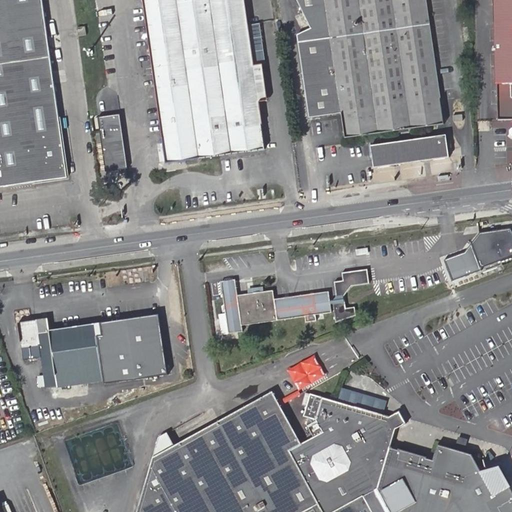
[(0,0),(0,183),(67,175),(42,0),(0,0)]
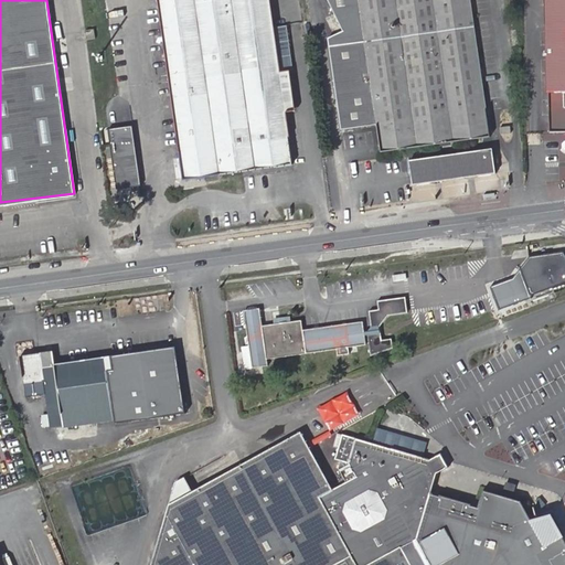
[(237,172),(213,0),(160,0),(185,180),(237,172)]
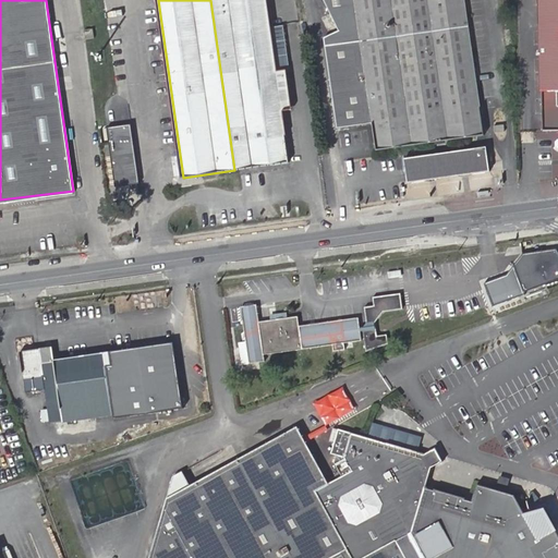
[(268,0),(210,0),(234,170),(290,162),(284,112),(292,111),(288,71),(278,71),(268,0)]
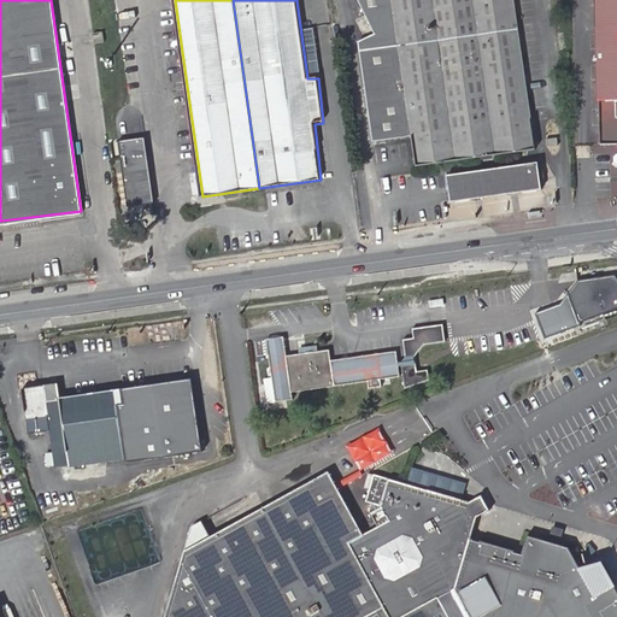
[(359,0),(376,34),(359,41),(374,140),(412,135),(417,165),(535,147),(515,0),(359,0)]
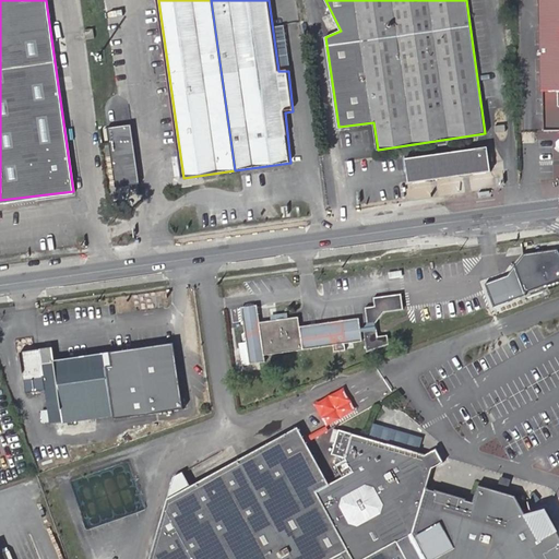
[(558,0),(539,0),(542,130),(555,130),(555,138),(551,141),(551,145),(555,149),(558,147),(558,146),(558,0)]
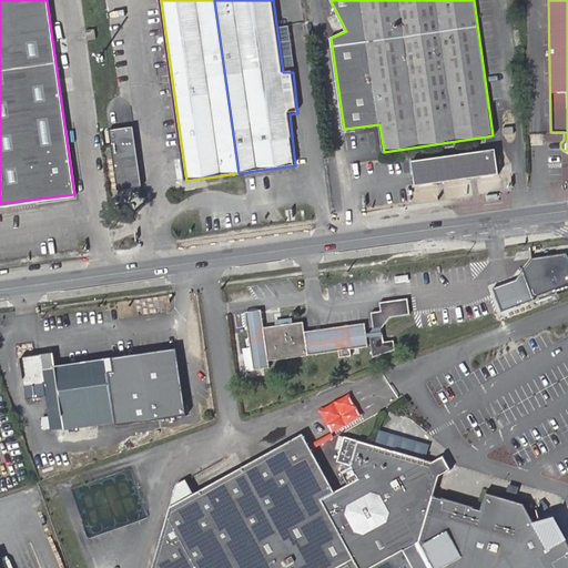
[(87,30),(88,40),(95,39),(94,29),(87,30)]
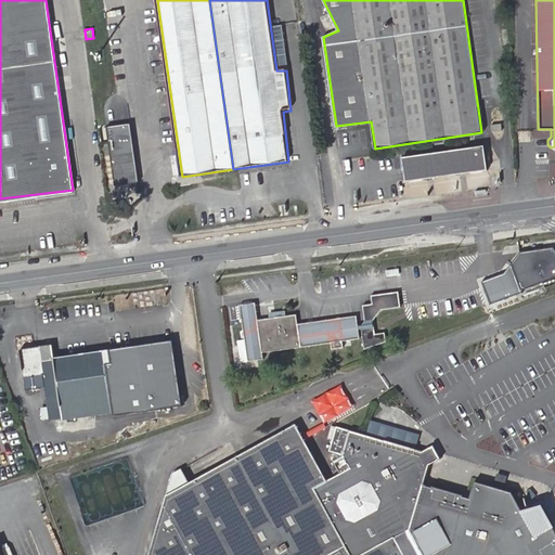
[(503,119),(493,120),(494,131),(504,129),(503,119)]
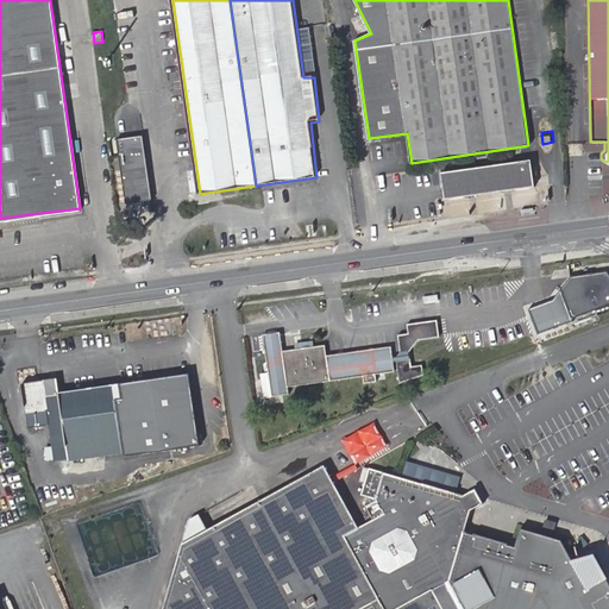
[(143,135),(117,138),(126,202),(152,199),(143,135)]
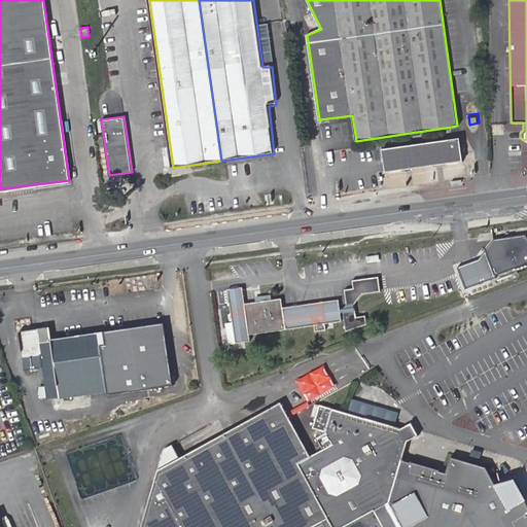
[(383,148),(386,172),(462,161),(459,137),(383,148)]
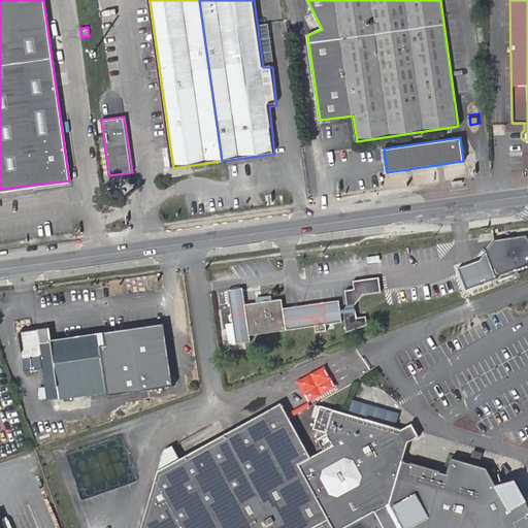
[(527,263),(527,238),(526,235),(494,239),(486,251),(498,275),(527,263)]
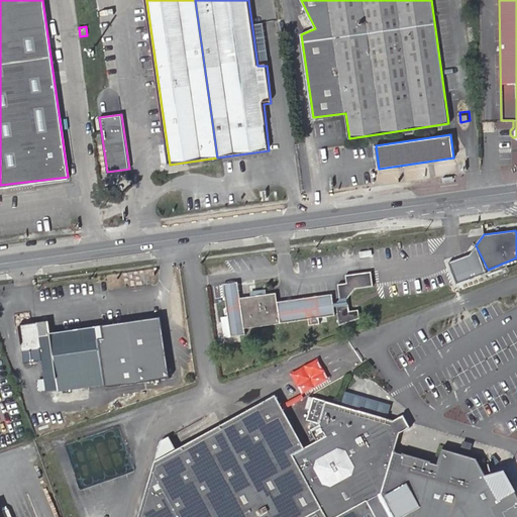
[(332,303),(333,307),(335,307),(338,325),(357,318),(356,309),(348,310),(345,297),(354,288),(372,285),(371,272),(345,274),(345,283),(337,284),(339,298),(336,302),(332,303)]
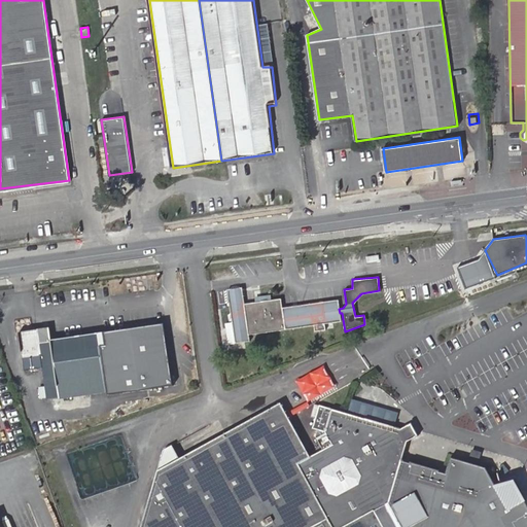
[(341,322),(340,313),(339,309),(338,301),(282,308),(281,300),(244,305),(242,288),(227,290),(235,344),(250,342),(249,336),(314,326),(315,332),(325,330),(324,324),(341,322)]
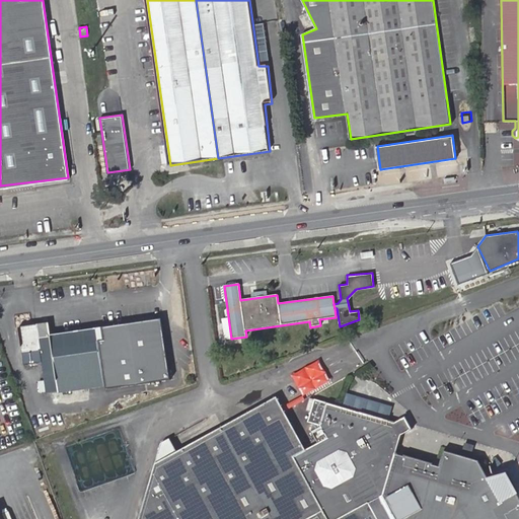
[(159,320),(101,328),(103,341),(98,342),(103,382),(104,386),(104,388),(167,379),(159,320)]
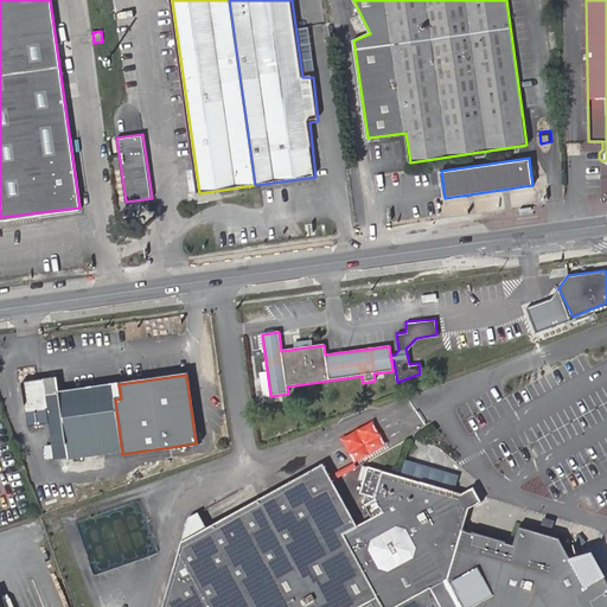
[(56,378),(21,383),(26,413),(46,409),(53,461),(103,454),(103,451),(121,447),(115,400),(121,398),(119,384),(58,393),(56,378)]
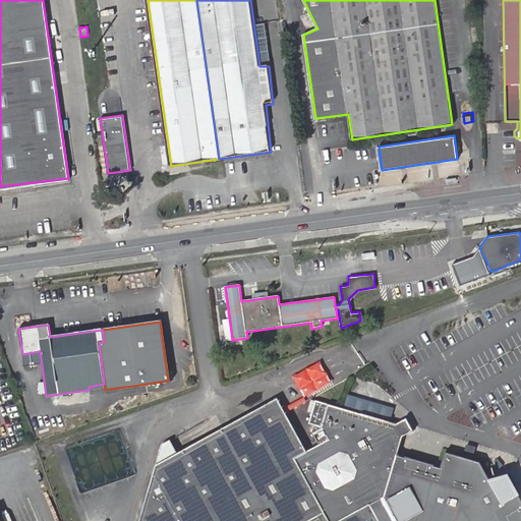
[(292,377),(304,397),(331,383),(320,362),(292,377)]
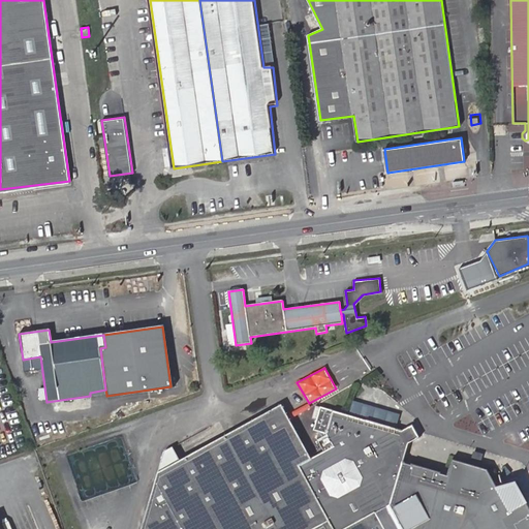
[(163,452),(141,528),(528,528),(528,507),(521,493),(515,481),(495,487),(487,470),(452,461),(447,476),(440,474),(441,472),(411,464),(410,466),(402,464),(407,443),(417,438),(411,426),(401,431),(395,429),(399,415),(353,402),(349,416),(315,406),(312,418),(316,421),(313,431),(327,435),(333,446),(311,459),(281,404),(180,460),(173,447),(163,452)]
